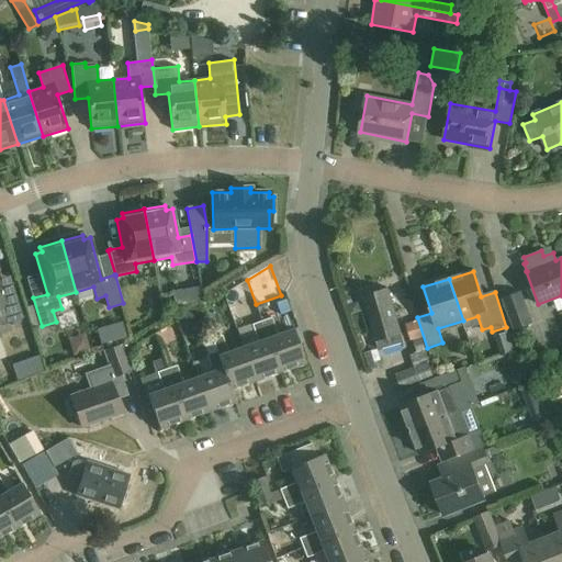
[(0,324),(0,326),(23,318),(12,282),(1,285),(0,285),(0,324)]
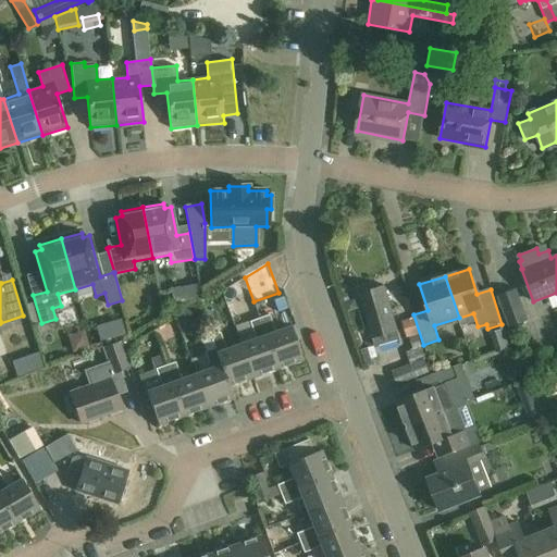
[(397,338),(395,332),(383,288),(360,295),(375,345),(397,338)]
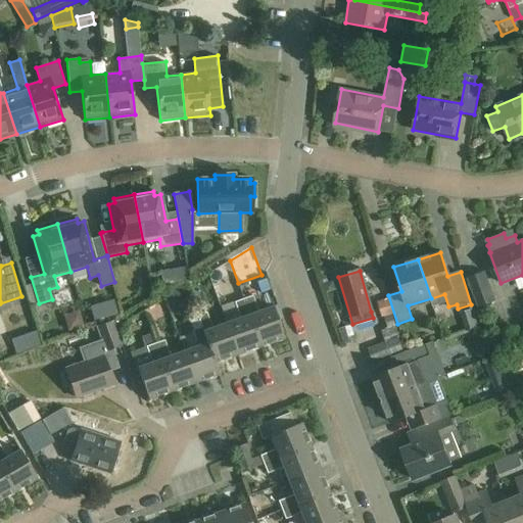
[(479,307),(496,300),(485,271),(467,278),(479,307)]
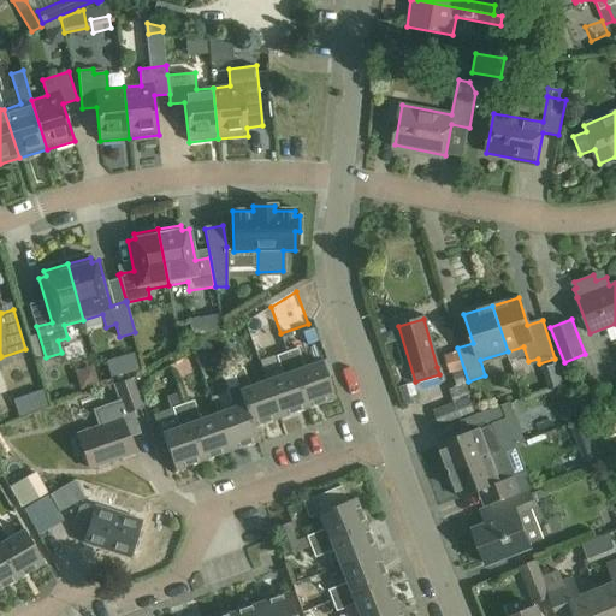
[(297,348),(286,353),(306,408),(333,398),(321,361),(304,367),(297,348)]
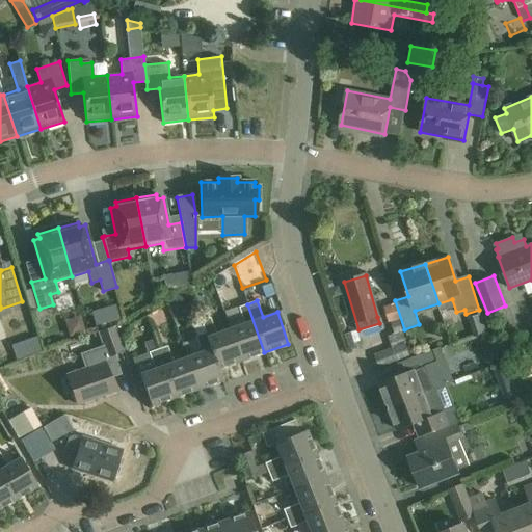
[(396,303),(383,308),(389,322),(401,318),(396,303)]
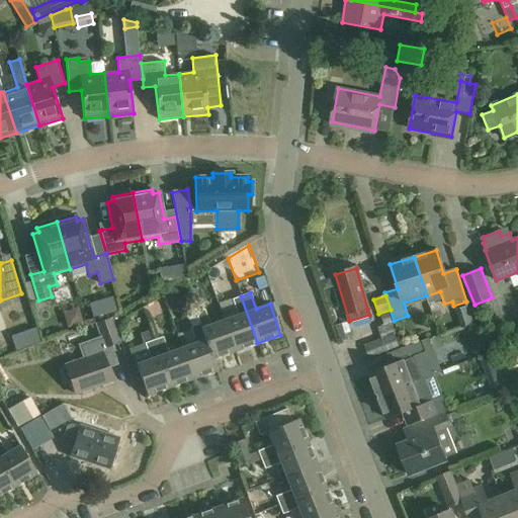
[(238,316),(224,321),(235,351),(257,343),(241,296),(233,299),(238,316)]
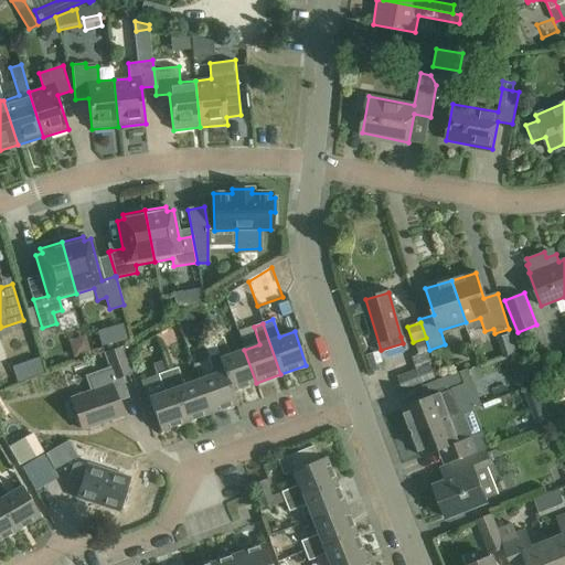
[(84,338),(68,342),(73,354),(87,350),(84,338)]
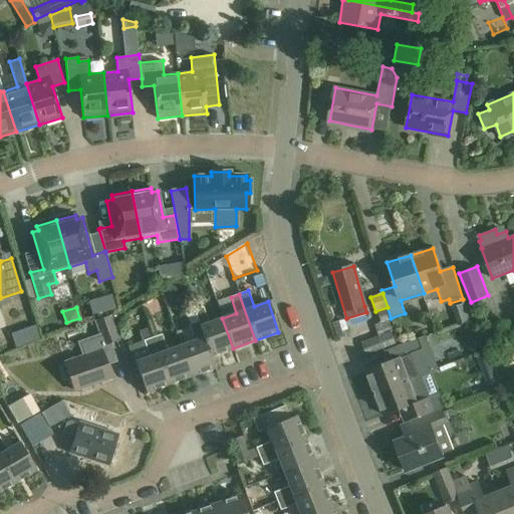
[(194,310),(198,322),(198,321),(210,356),(211,356),(233,348),(222,318),(209,322),(203,307),(194,310)]
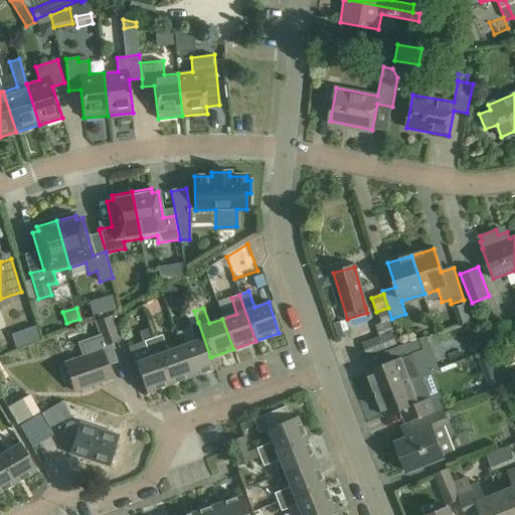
[(385,334),(362,343),(367,356),(397,344),(393,331),(387,309),(378,311),(385,334)]
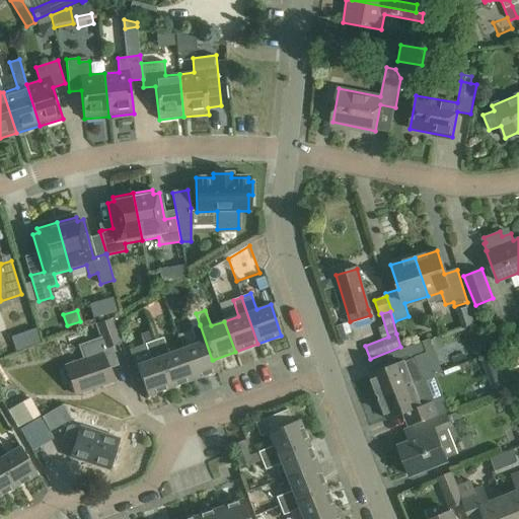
[(120,345),(112,319),(95,324),(104,350),(120,345)]
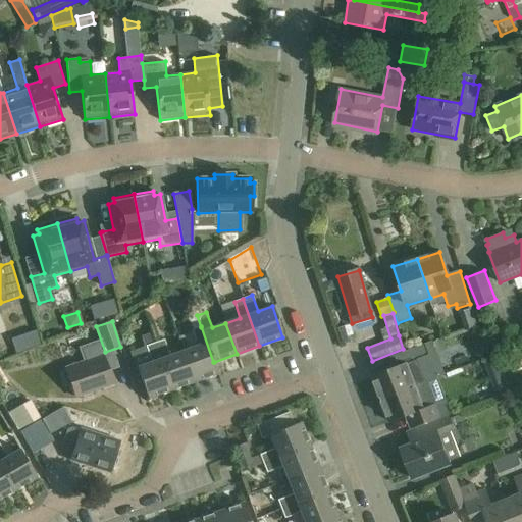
[(351,324),(338,328),(343,342),(355,338),(351,324)]
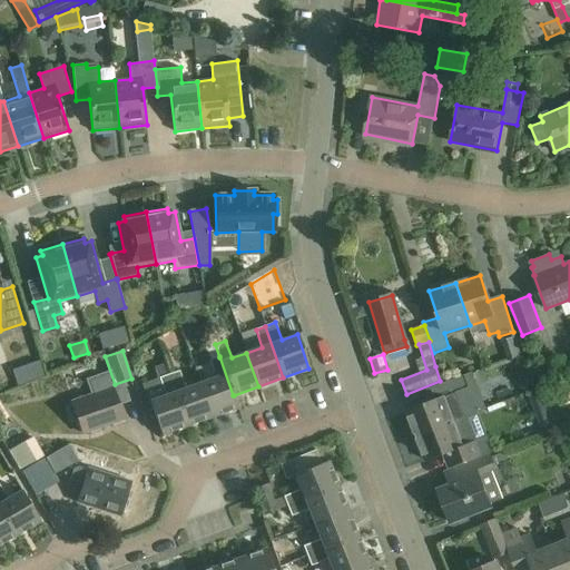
[(215,377),(200,383),(213,416),(238,408),(234,395),(233,395),(219,356),(219,357),(208,361),(215,377)]
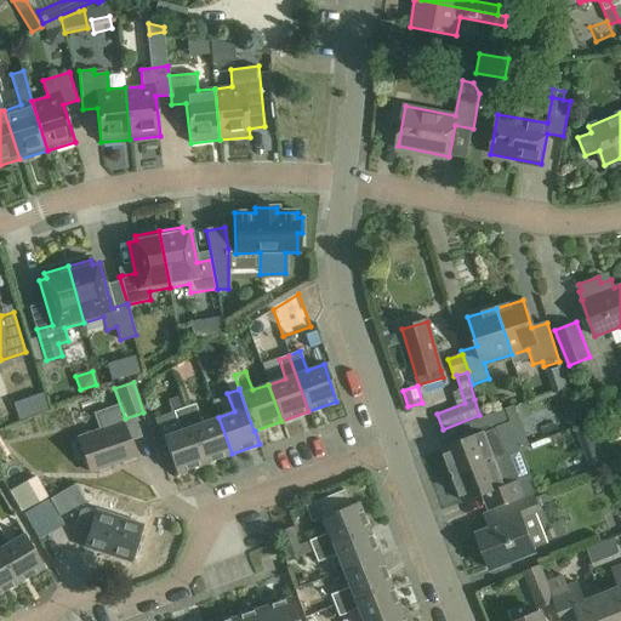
[(167,399),(172,412),(183,409),(180,396),(167,399)]
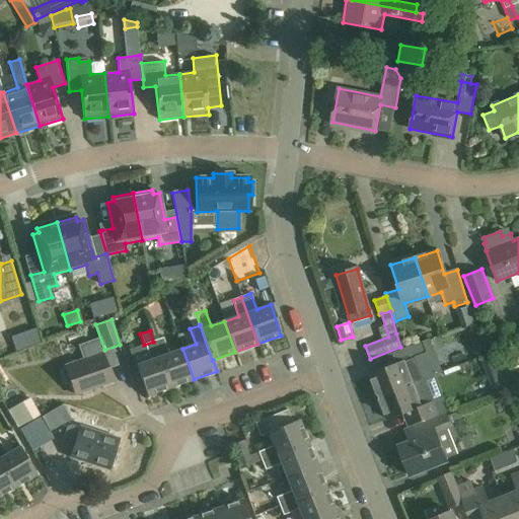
[(163,338),(153,342),(170,387),(194,379),(182,349),(168,353),(163,338)]
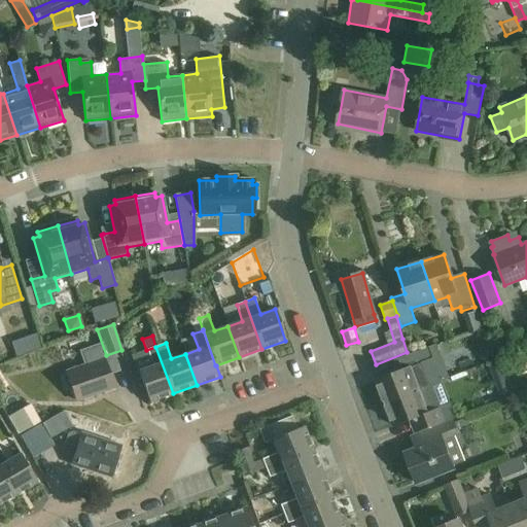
[(149,402),(173,393),(155,347),(146,350),(151,365),(138,371),(149,402)]
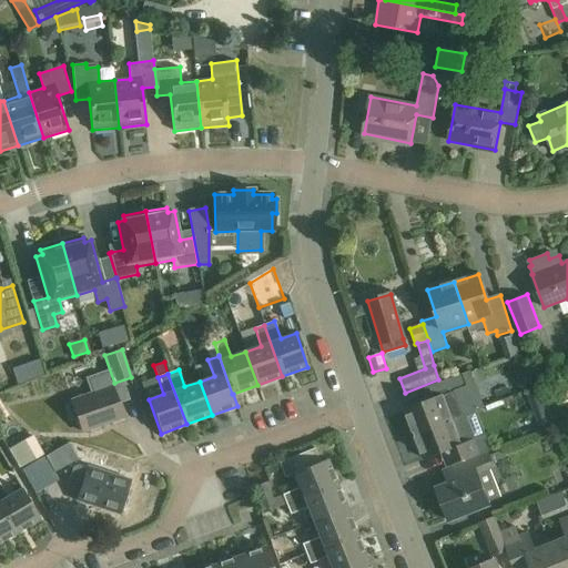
[(405,409),(415,435),(464,416),(477,411),(467,385),(466,386),(462,374),(449,378),(448,378),(424,388),(429,401),(405,409)]
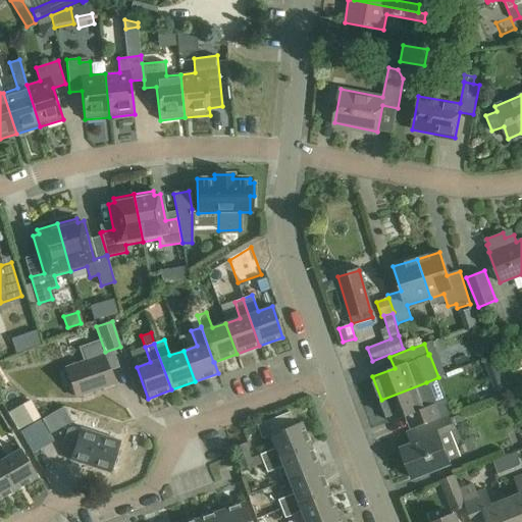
[(65,368),(75,398),(112,385),(107,368),(111,367),(107,356),(103,358),(102,356),(65,368)]
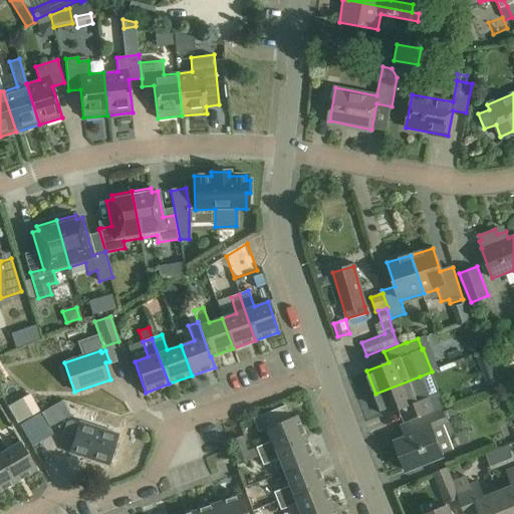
[(505,379),(501,370),(487,375),(491,386),(505,379)]
